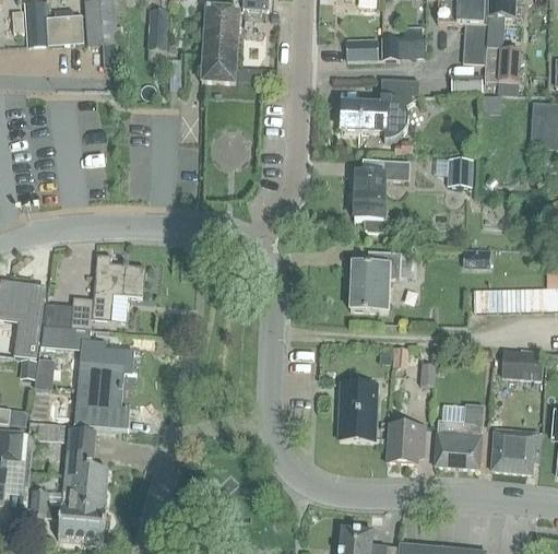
[(45,0),(24,2),(27,46),(47,45),(45,0)]
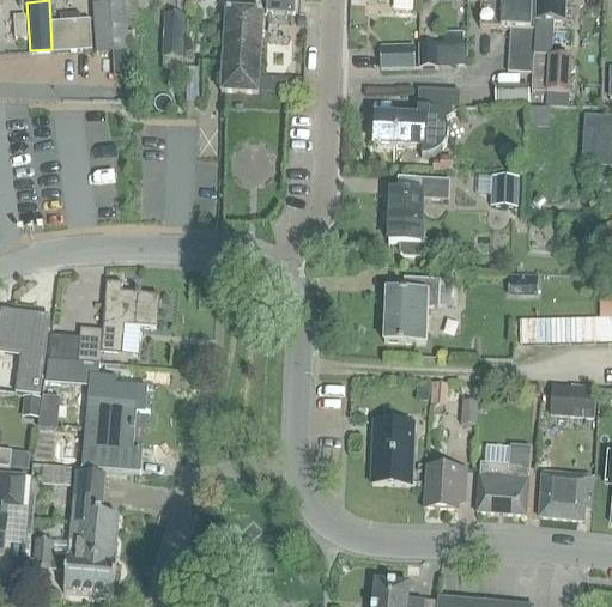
[(94,0),(94,2),(97,50),(113,49),(114,74),(131,73),(128,48),(126,0),(94,0)]
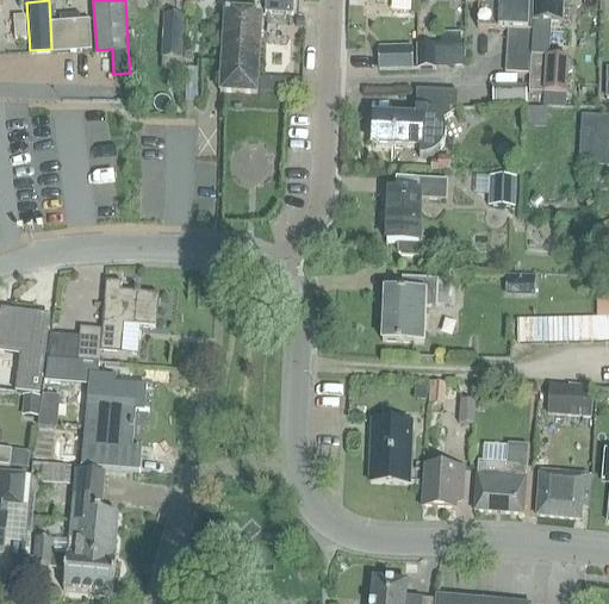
[(265,0),(265,8),(279,8),(291,10),(293,10),(294,0),(265,0)]
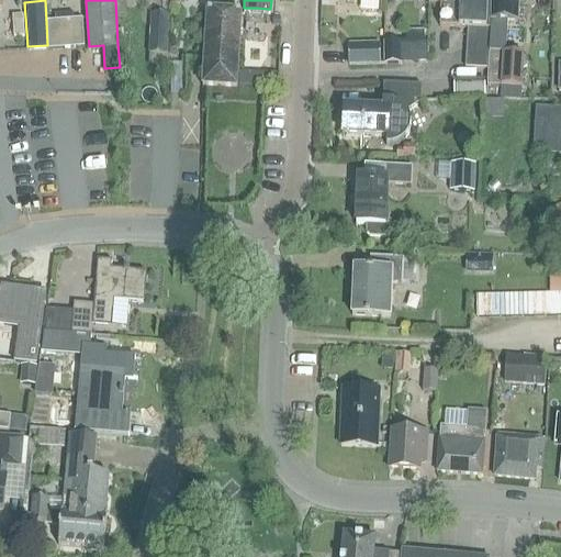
[(466,63),(487,64),(492,15),(491,15),(491,0),(440,0),(439,22),(468,24),(466,63)]
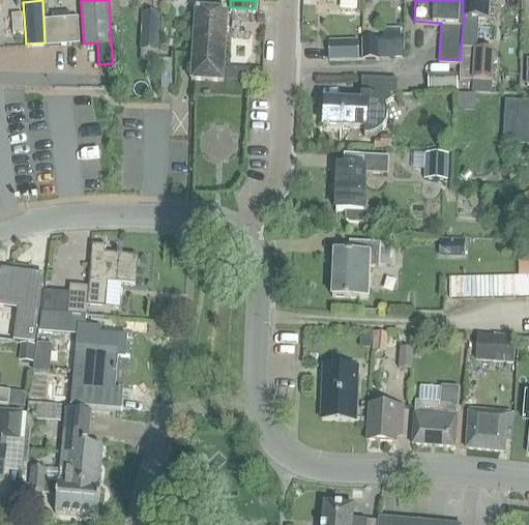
[(463,0),(463,15),(464,15),(460,60),(459,77),(473,78),(472,89),(492,90),(494,47),(476,46),(478,17),(489,18),(490,0),(463,0)]
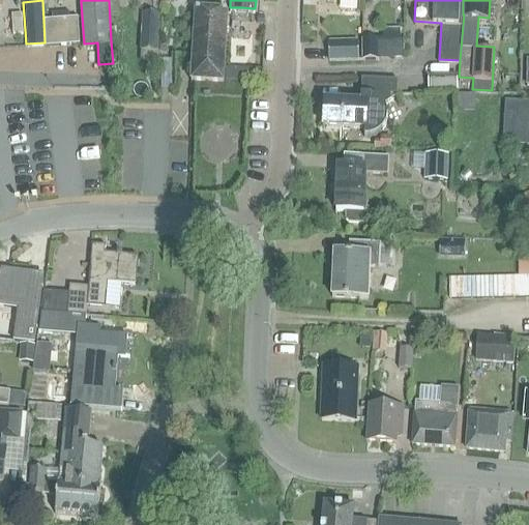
[(232,7),(231,17),(252,18),(253,8),(242,7),(232,7)]
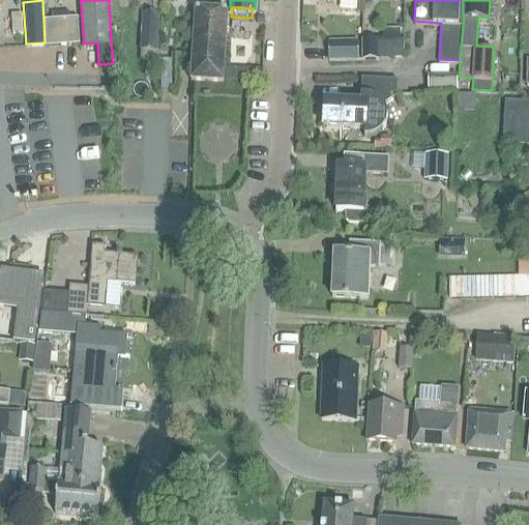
[(159,9),(142,8),(140,48),(158,49),(159,9)]
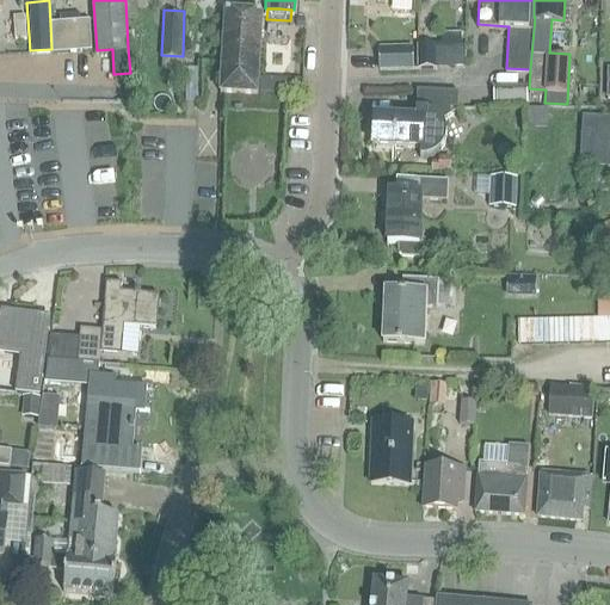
[(258,92),(263,12),(226,10),(221,91),(258,92)]
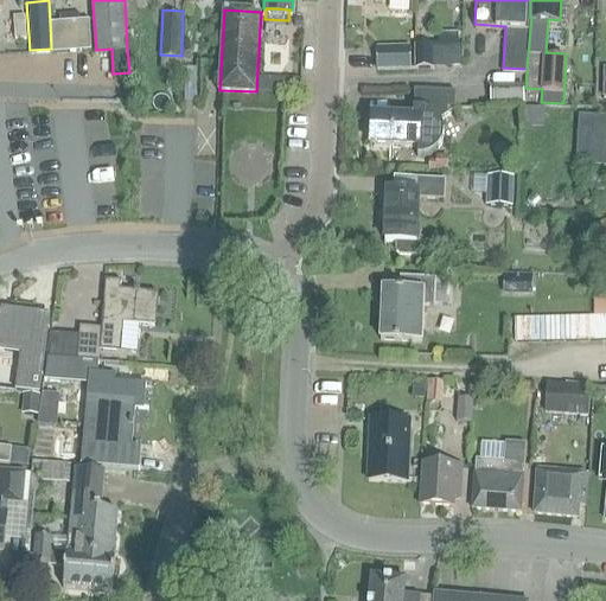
[(89,17),(50,19),(52,49),(90,46),(89,17)]
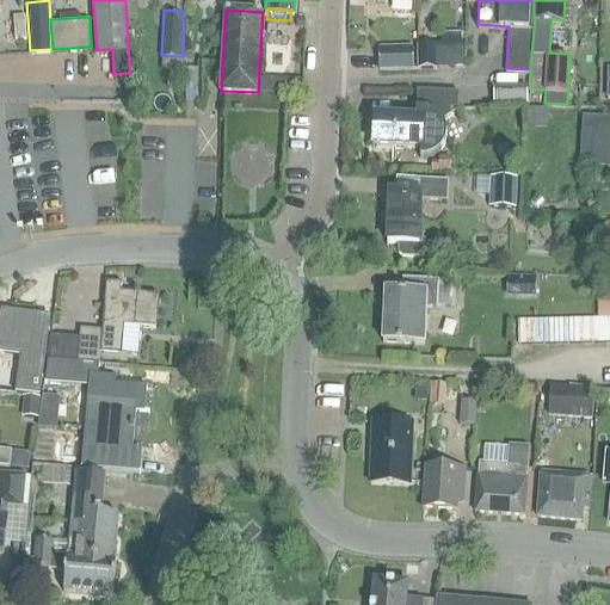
[(462,41),(417,41),(417,65),(436,65),(436,62),(462,62),(462,41)]
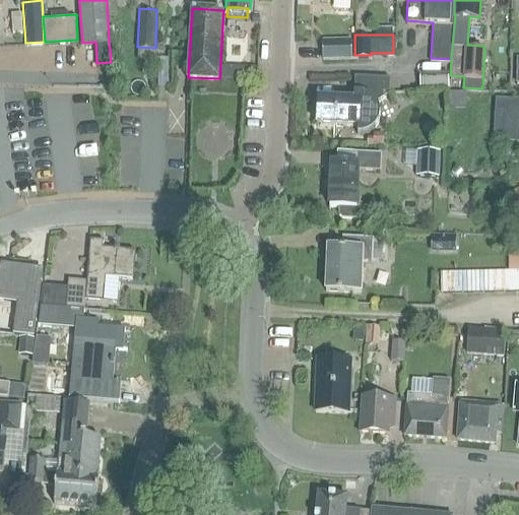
[(337,46),(323,47),(323,57),(351,56),(351,36),(337,37),(337,46)]
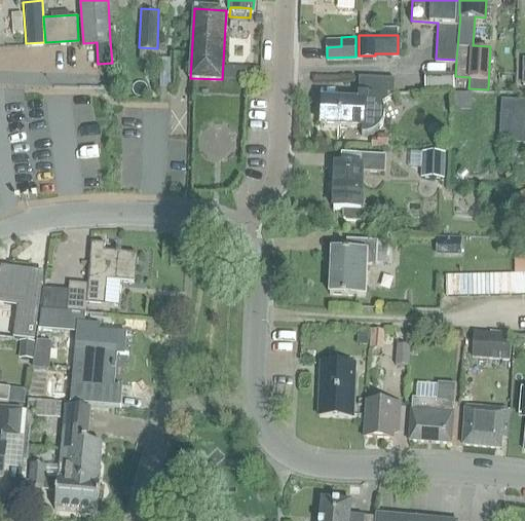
[(454,70),(424,70),(424,88),(454,88),(454,70)]
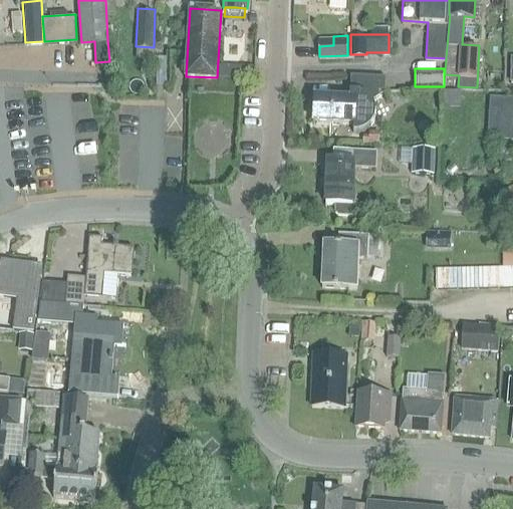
[(364,128),(370,122),(374,114),(375,105),(371,96),(380,92),(382,92),(383,88),(385,88),(385,86),(386,74),(350,73),(349,96),(314,95),(313,119),(353,120),(353,129),(353,130),(356,130),(364,128)]
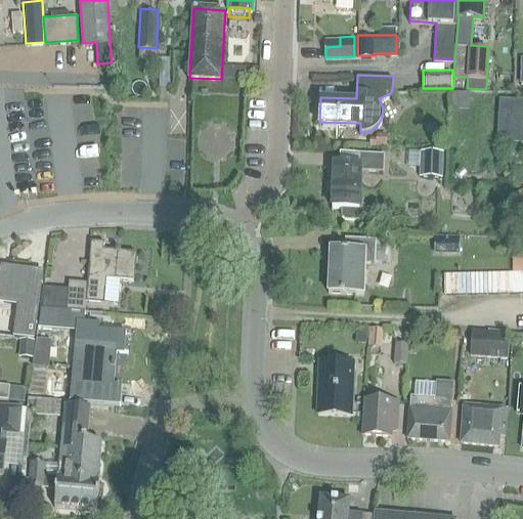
[(450,89),(450,104),(469,104),(469,89),(450,89)]
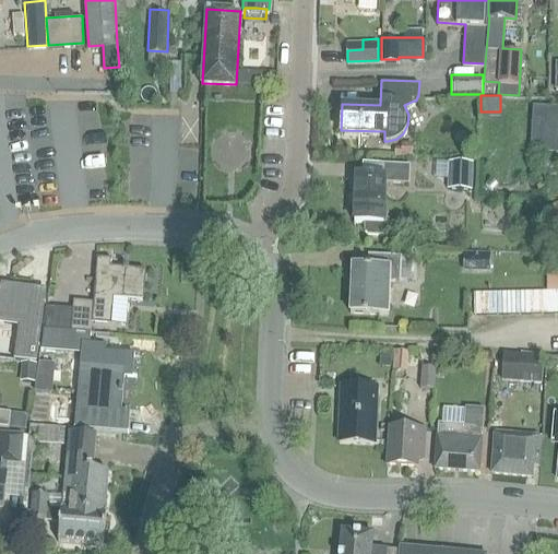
[(536,146),(557,146),(557,99),(537,99),(536,146)]
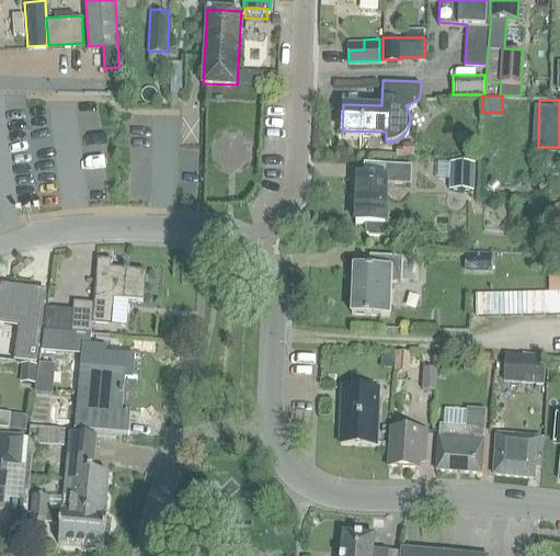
[(413,140),(403,139),(403,145),(397,145),(396,152),(413,152),(413,140)]
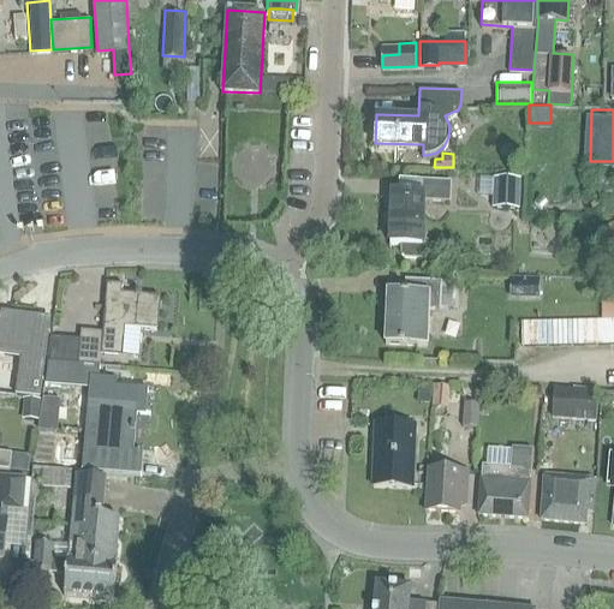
[(487,174),(487,186),(493,186),(493,204),(519,206),(520,174),(494,173),(494,175),(487,174)]
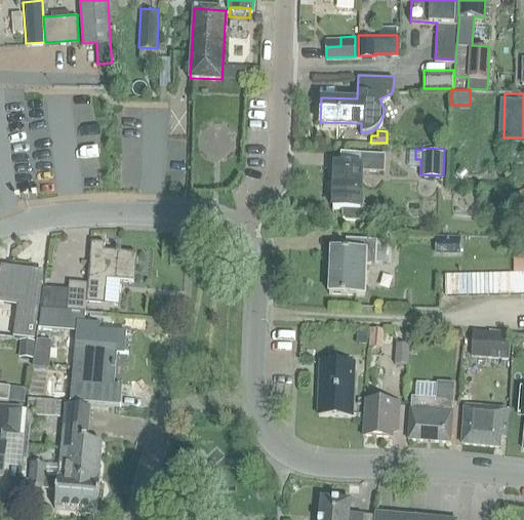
[(384,168),(385,151),(359,150),(358,162),(334,161),(332,204),(341,205),(341,213),(346,217),(361,217),(365,214),(365,203),(362,201),(360,201),(362,167),(384,168)]
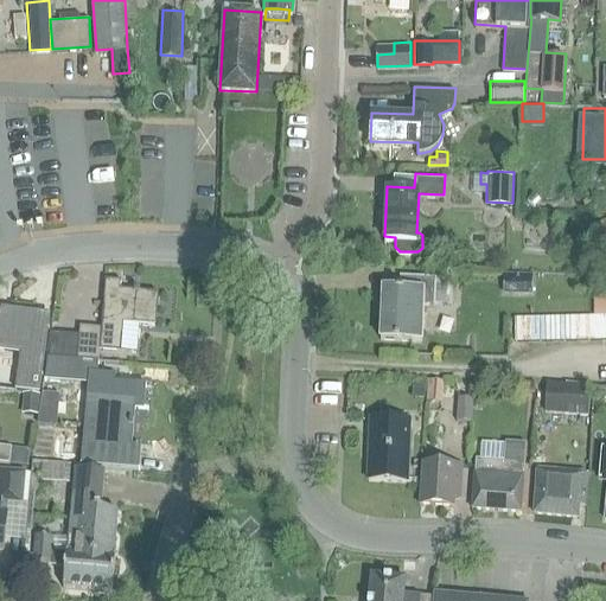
[(503,291),(531,291),(533,270),(504,269),(503,291)]
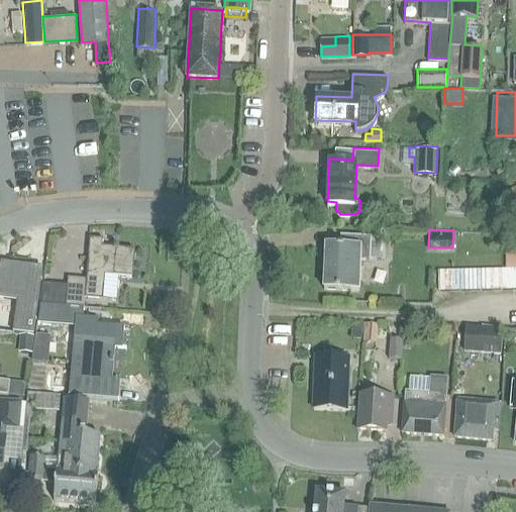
[(340,232),(339,243),(325,243),(323,286),(360,287),(362,256),(370,257),(371,233),(340,232)]
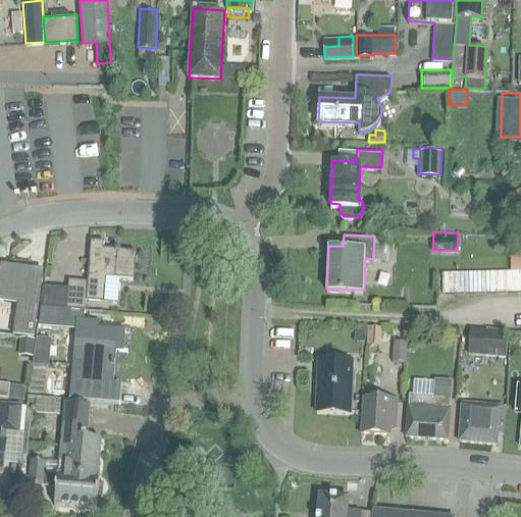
[(133,276),(136,249),(103,246),(104,238),(92,237),(88,279),(68,277),(66,306),(86,308),(87,298),(104,300),(106,274),(133,276)]
